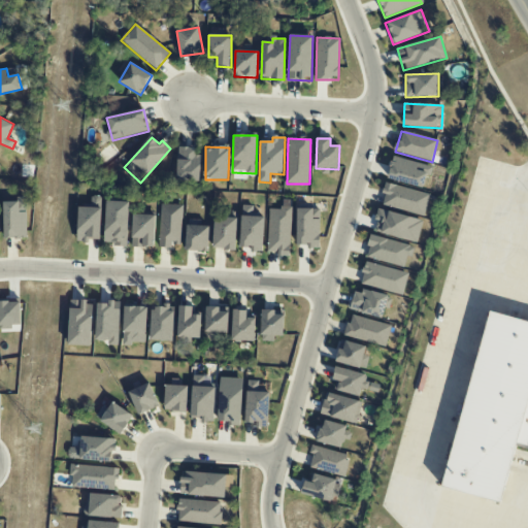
[(200,149),(177,147),(176,182),(199,182),(200,149)]
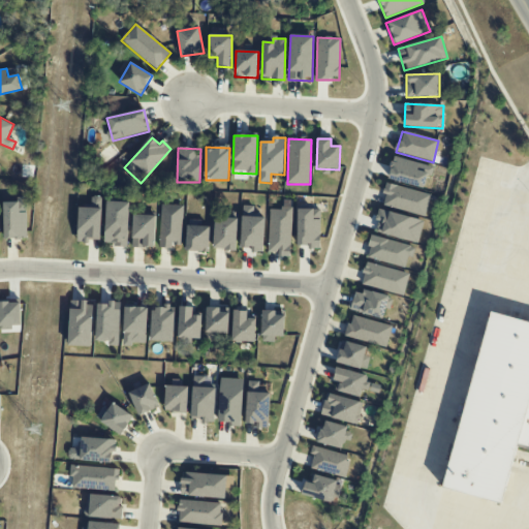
[(426,189),(432,167),(393,157),(387,180),(426,189)]
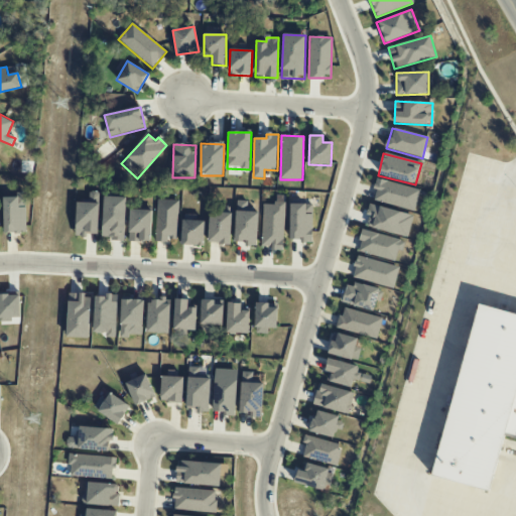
[(414,211),(419,190),(376,179),(373,189),(376,190),(374,201),(414,211)]
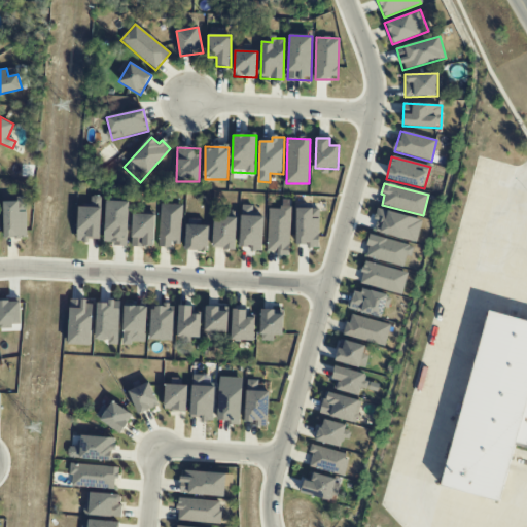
[(77,243),(91,243),(91,238),(101,238),(102,197),(91,196),(91,207),(78,207),(77,243)]
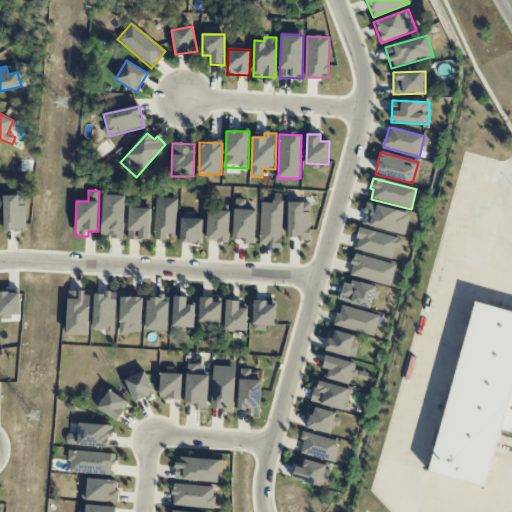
[(4,196),(4,231),(26,231),(25,191),(15,192),(15,196),(4,196)]
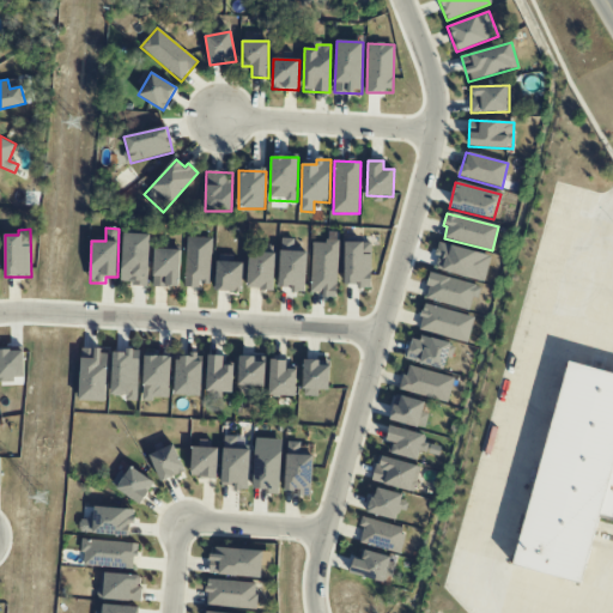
[(121,283),(132,283),(132,286),(149,287),(150,235),(123,234),(121,283)]
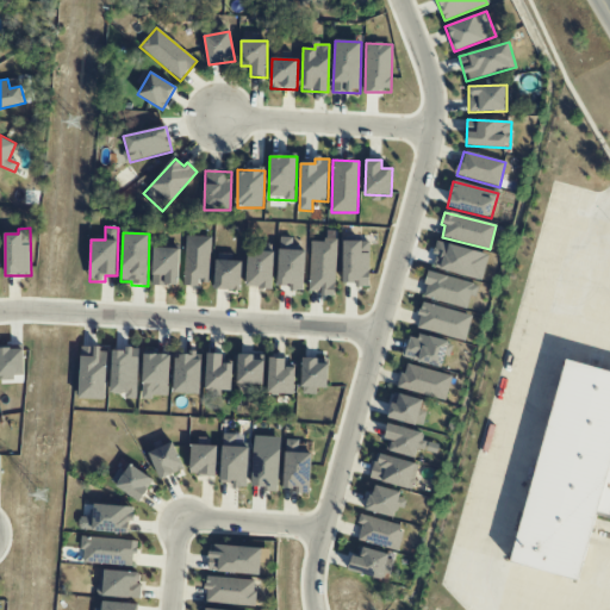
[(184,285),(210,286),(211,237),(186,236),(184,285)]
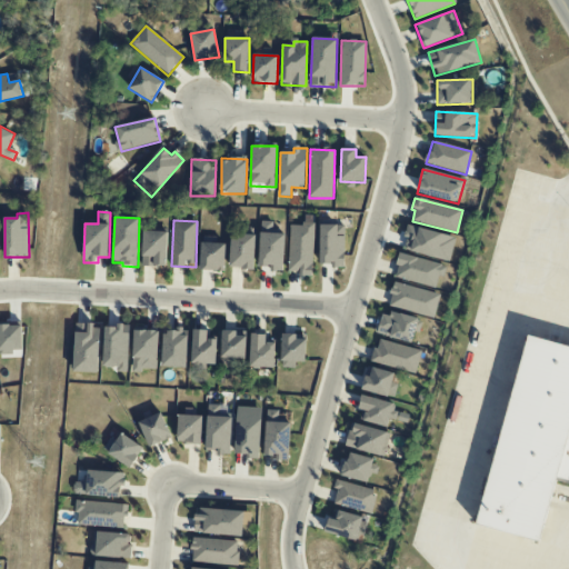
[(259,267),(272,268),(272,271),(283,271),(285,233),(273,233),(273,222),(260,221),(259,267)]
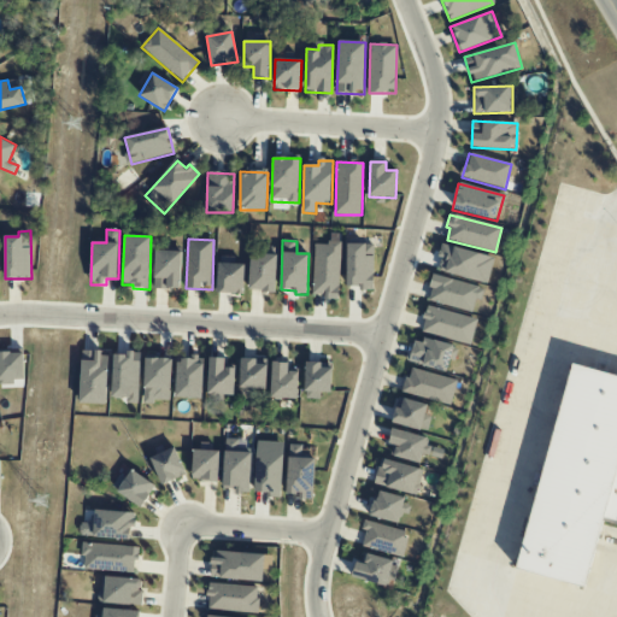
[(374,245),(347,244),(346,288),(374,289),(374,245)]
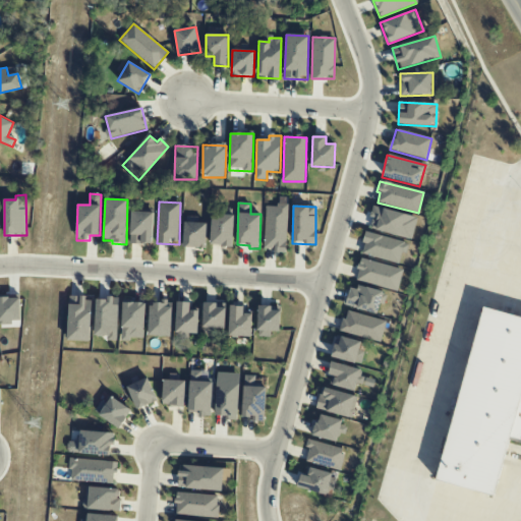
[(417,218),(373,207),(368,229),(412,239),(417,218)]
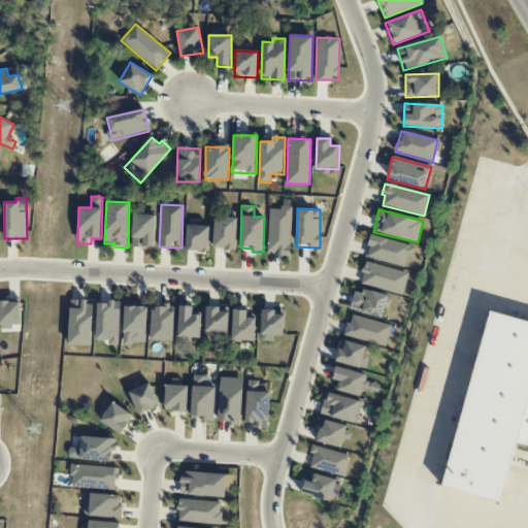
[(132,246),(155,248),(156,215),(133,215),(132,246)]
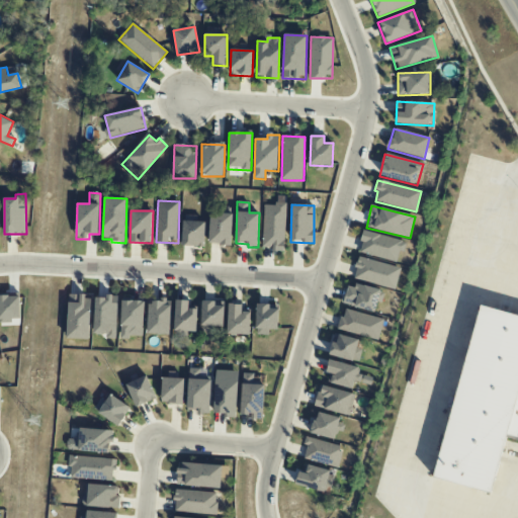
[(209,245),(232,245),(233,213),(210,213),(209,245)]
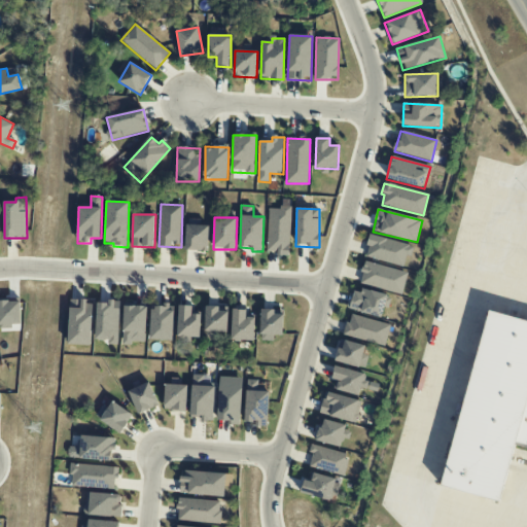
[(185,251),(208,251),(209,225),(186,225),(185,251)]
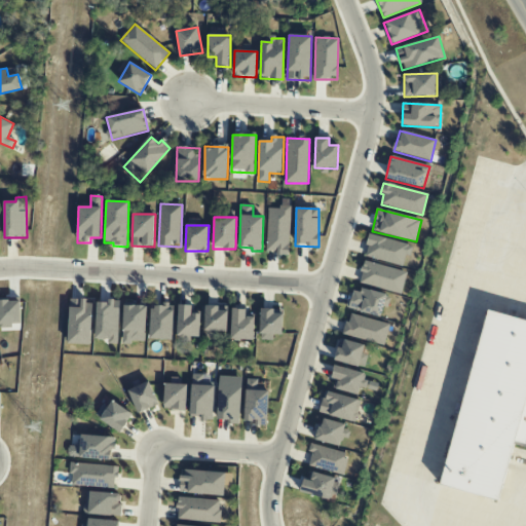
[(403,265),(405,255),(410,257),(413,245),(368,236),(365,258),(403,265)]
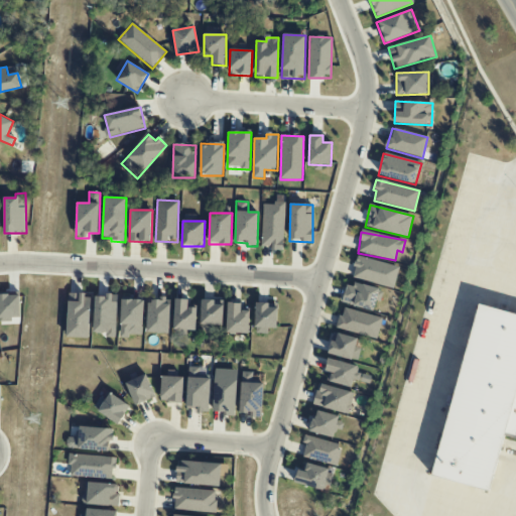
[(399,266),(357,257),(352,278),(394,288),(399,266)]
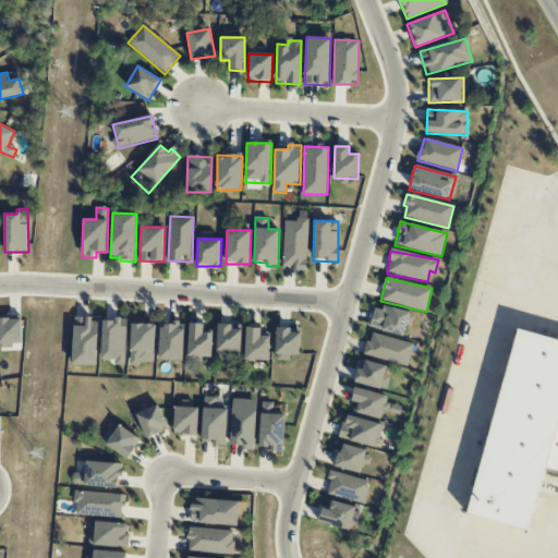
[(370,329),(407,336),(411,313),(374,306),(370,329)]
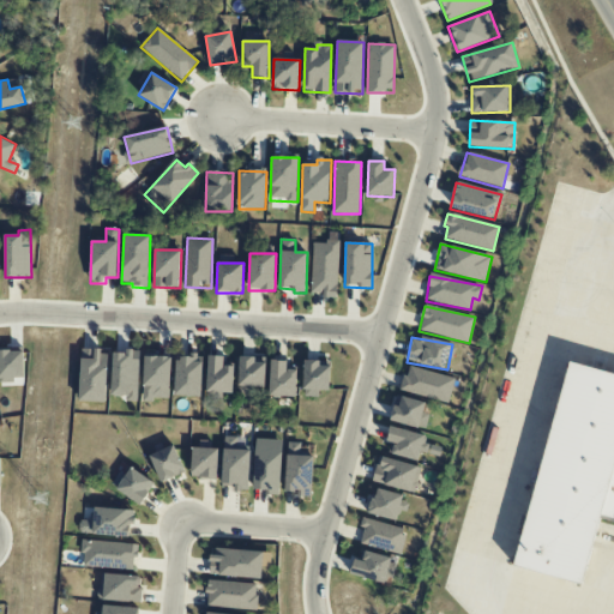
[(0,383),(14,383),(14,379),(24,379),(24,350),(0,350),(0,383)]
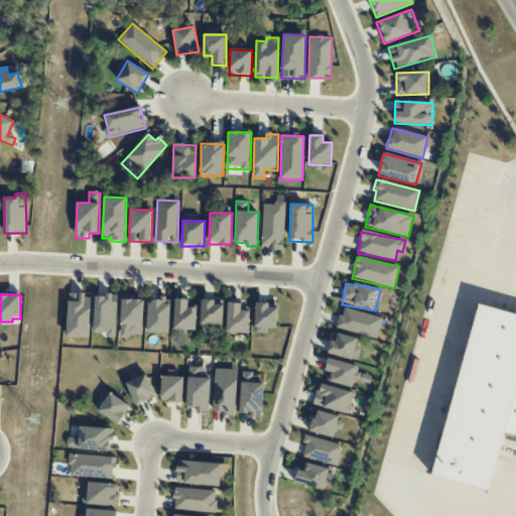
[(91,295),(68,294),(67,338),(90,339),(91,295)]
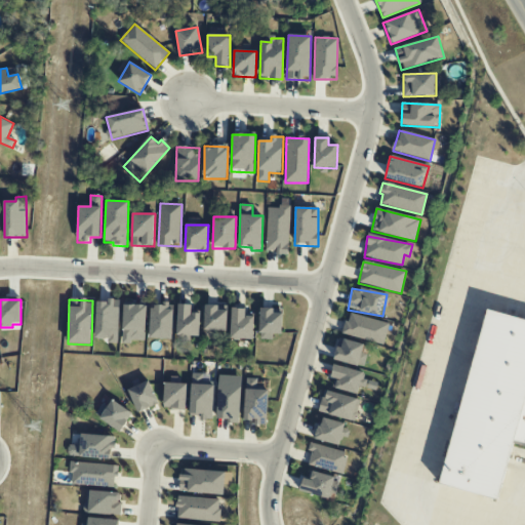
[(120,301),(96,300),(95,339),(108,339),(108,344),(118,344),(120,301)]
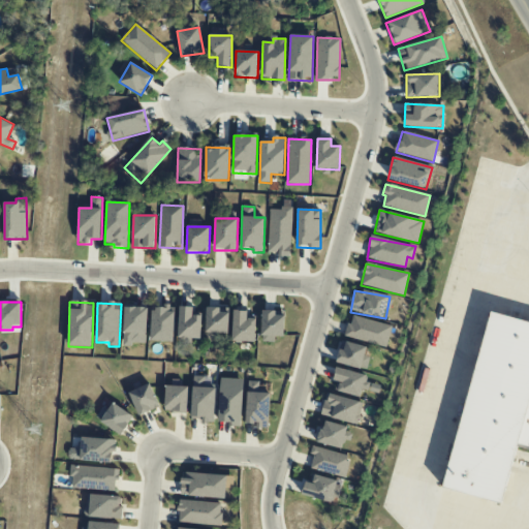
[(151,341),(174,342),(175,307),(152,306),(151,341)]
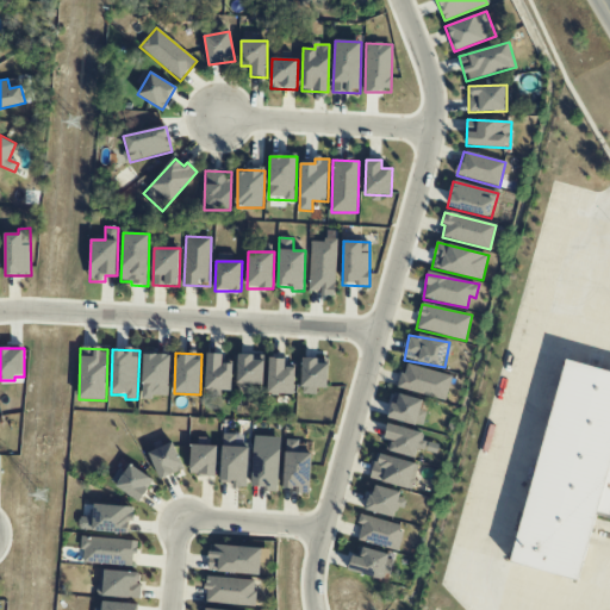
[(169,398),(169,355),(143,354),(142,397),(169,398)]
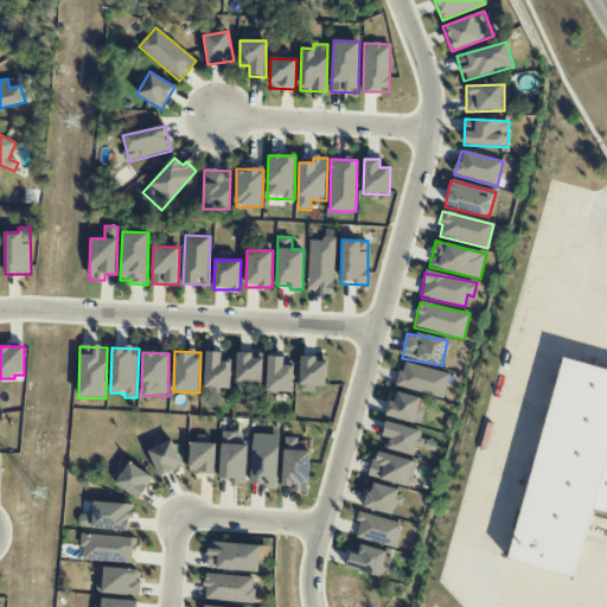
[(230,389),(231,363),(222,362),(222,352),(205,352),(204,389),(230,389)]
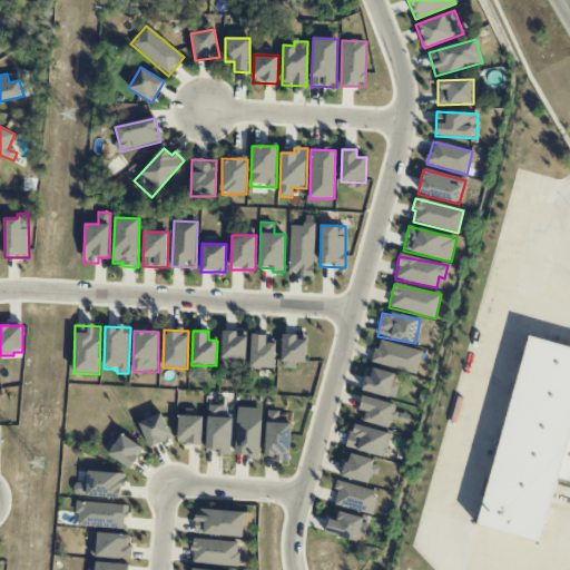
[(247,334),(237,334),(237,332),(223,331),(222,365),(237,365),(237,360),(246,361),(247,334)]
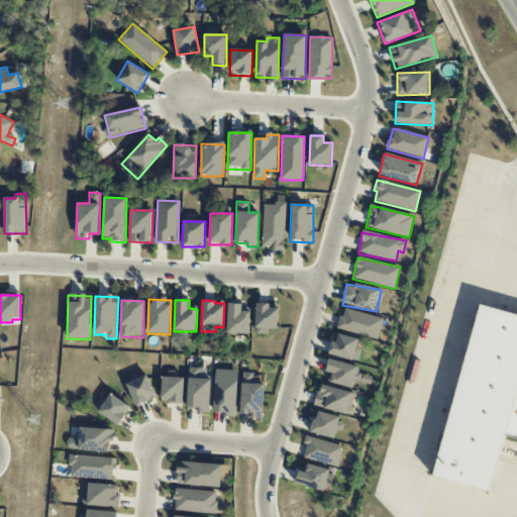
[(250,312),(242,311),(242,304),(228,304),(227,334),(249,334),(250,312)]
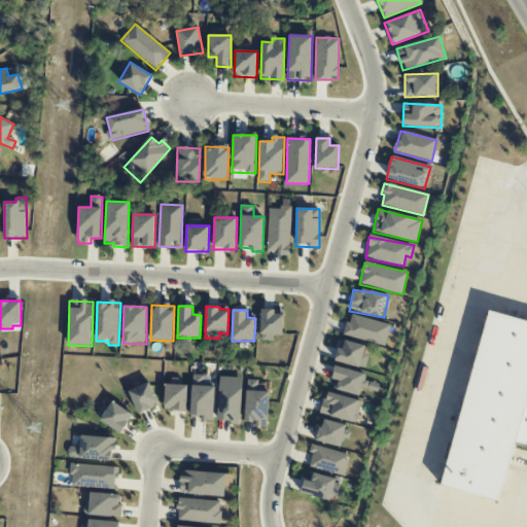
[(274,341),(274,336),(283,336),(283,312),(260,311),(260,341),(274,341)]
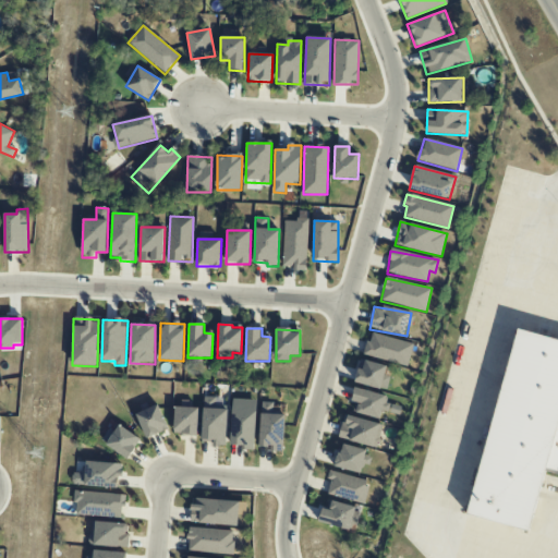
[(557,474),(557,339),(513,330),(471,518),(530,531),(544,471),(557,474)]
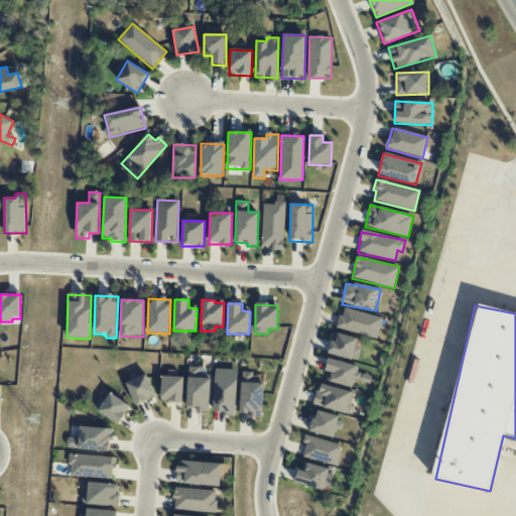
[(378,338),(382,317),(342,308),(337,330),(378,338)]
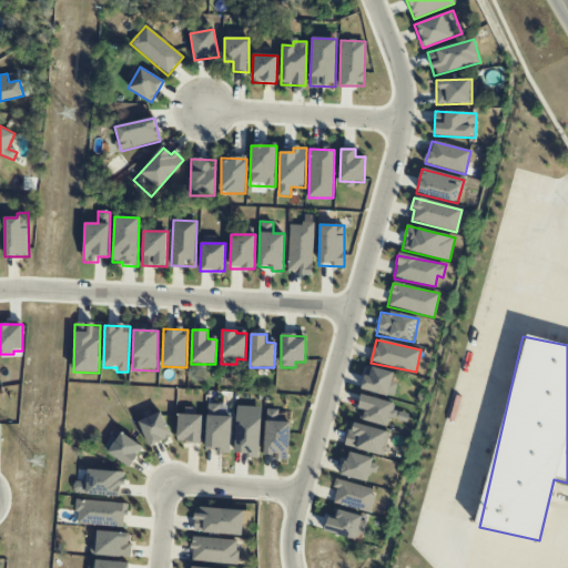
[(397,384),(392,382),(394,373),(367,366),(361,389),(393,398),(397,384)]
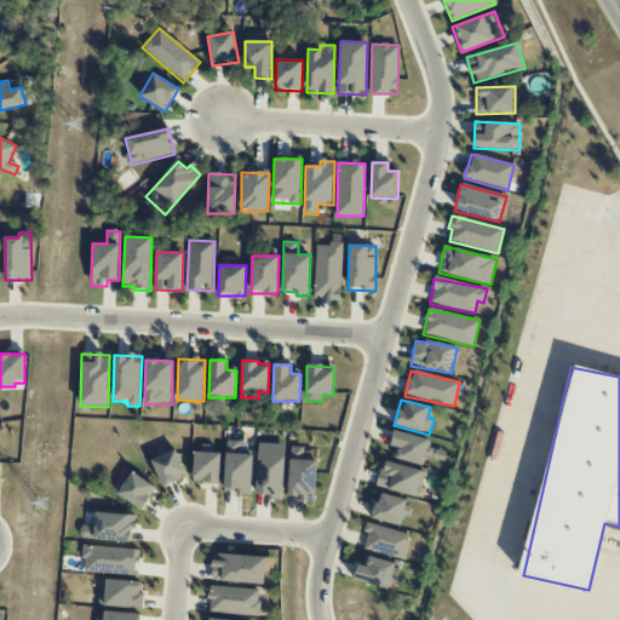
[(423,465),(424,457),(429,458),(432,440),(394,431),(390,447),(396,448),(394,459),(423,465)]
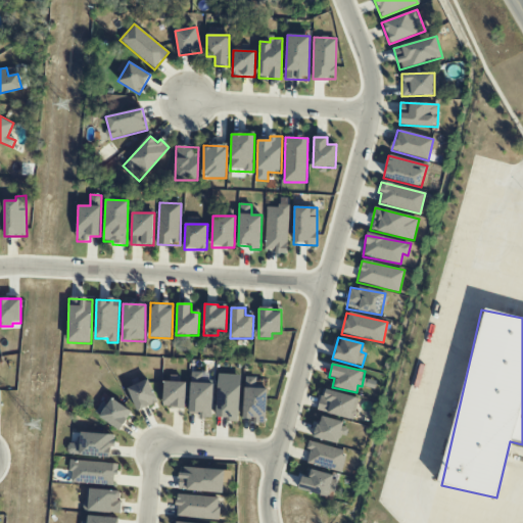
[(189,413),(199,414),(199,419),(211,419),(212,382),(202,382),(202,373),(190,373),(189,413)]
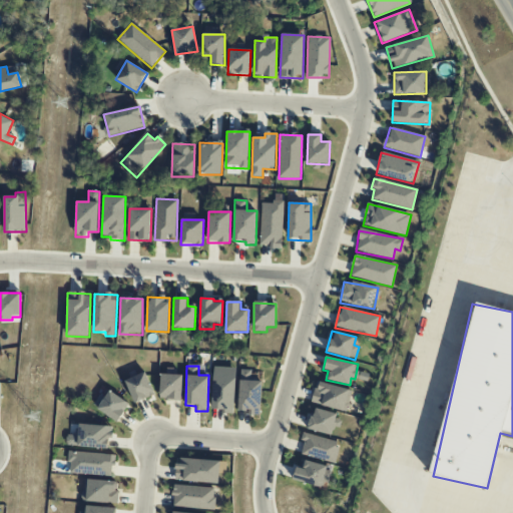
[(235,368),(213,367),(211,410),(234,411),(235,368)]
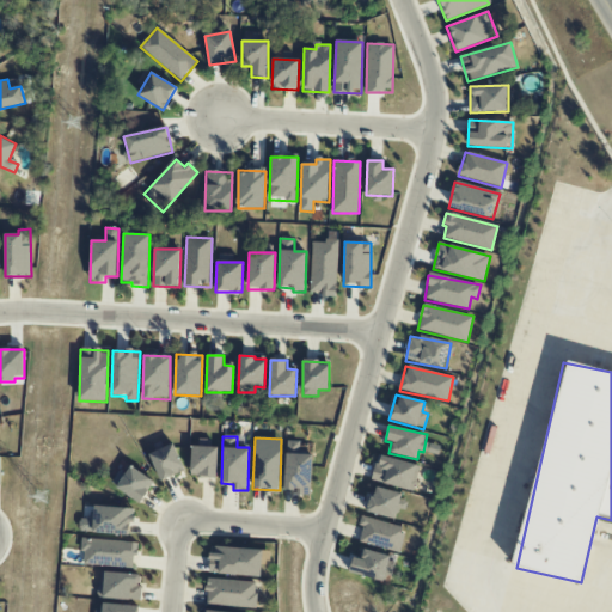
[(312,456),(299,454),(300,442),(286,441),(285,490),(297,491),(297,496),(311,496),(312,456)]
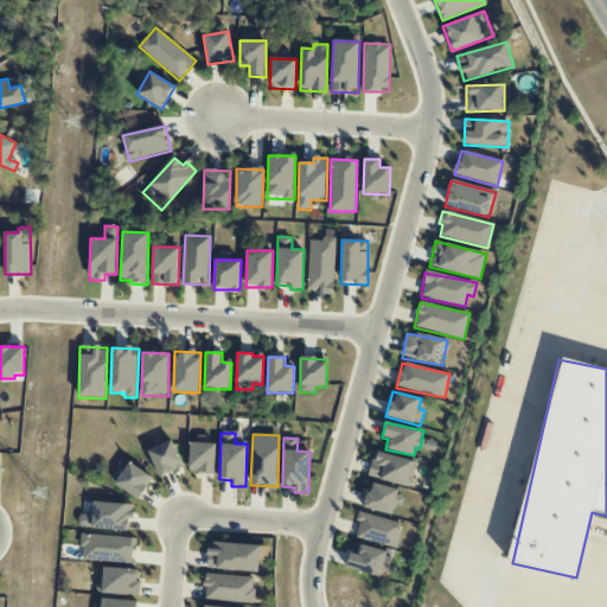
[(159,478),(183,467),(172,441),(148,451),(159,478)]
